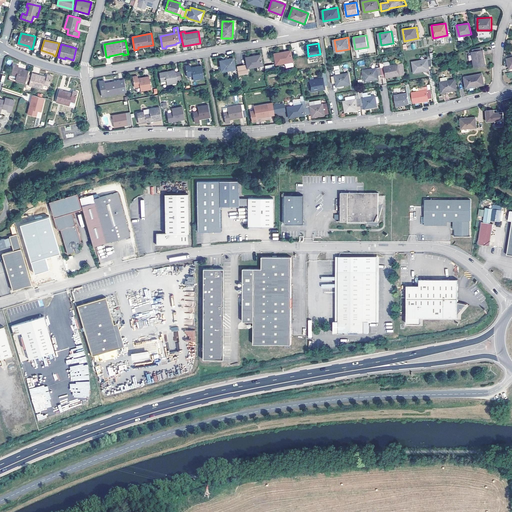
[(472,51),(475,67),(486,65),(483,49),(472,51)]
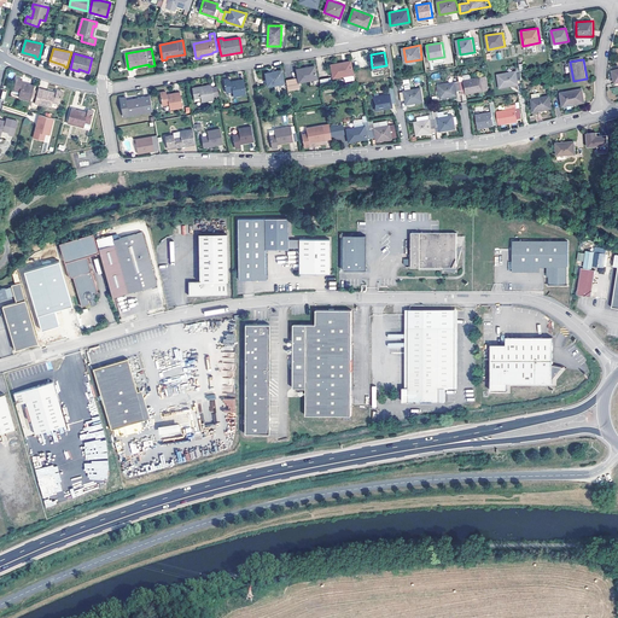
[(333,77),(353,75),(350,60),(331,64),(333,77)]
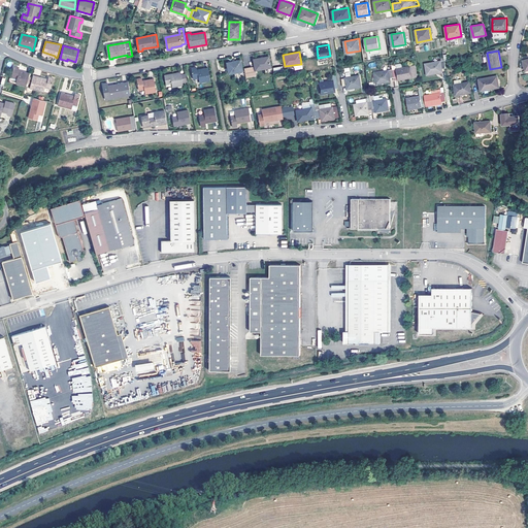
[(255,70),(271,68),(269,56),(254,59),(255,66),(244,68),(245,76),(256,74),(255,70)]
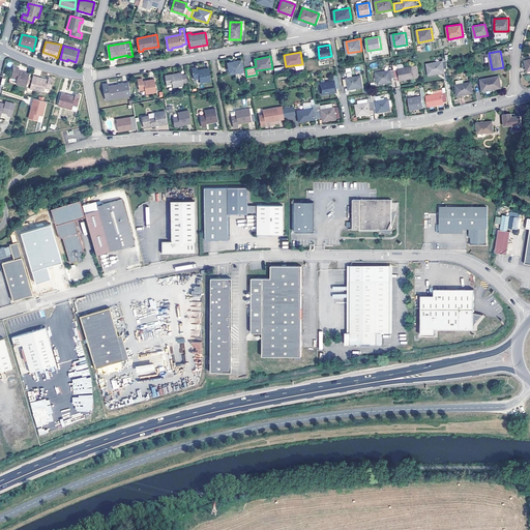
[(230,74),(244,71),(242,60),(228,62),(230,74)]
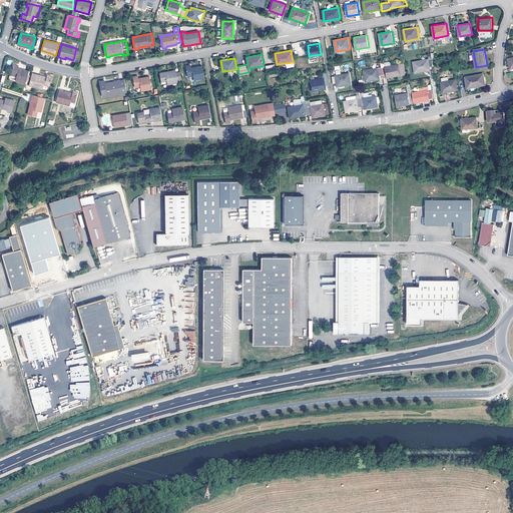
[(430,66),(433,66),(432,58),(413,61),(415,72),(431,70),(430,66)]
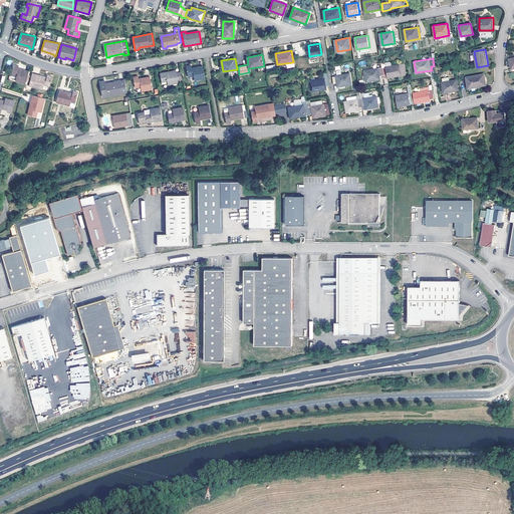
[(383,74),(384,78),(407,74),(405,63),(382,67),(383,74)]
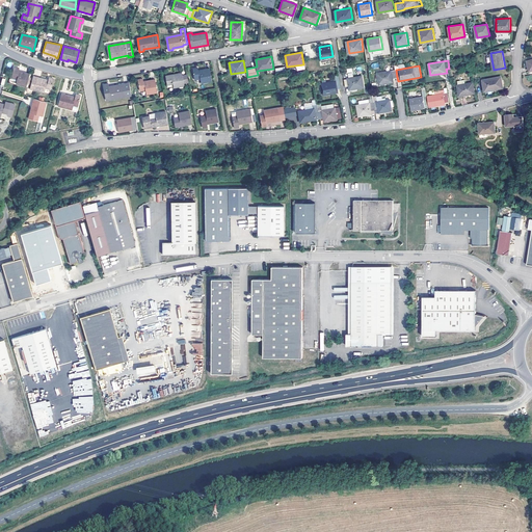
[(16,83),(27,86),(29,74),(19,71),(20,68),(15,67),(11,77),(17,79),(16,83)]
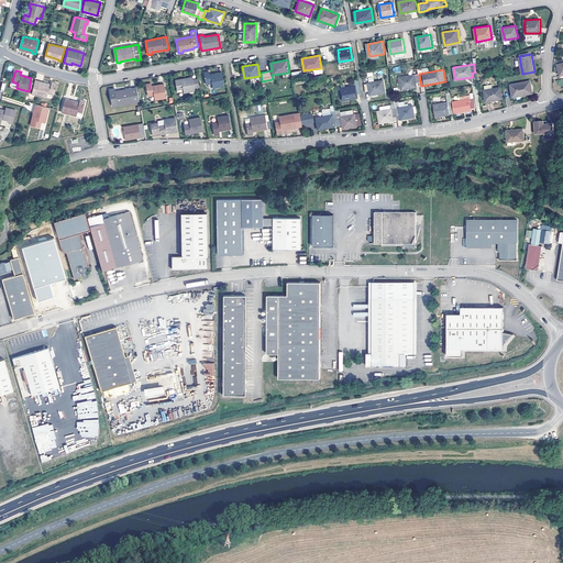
[(212,88),(224,86),(222,72),(218,73),(218,75),(211,75),(210,72),(203,73),(206,84),(211,83),(212,88)]
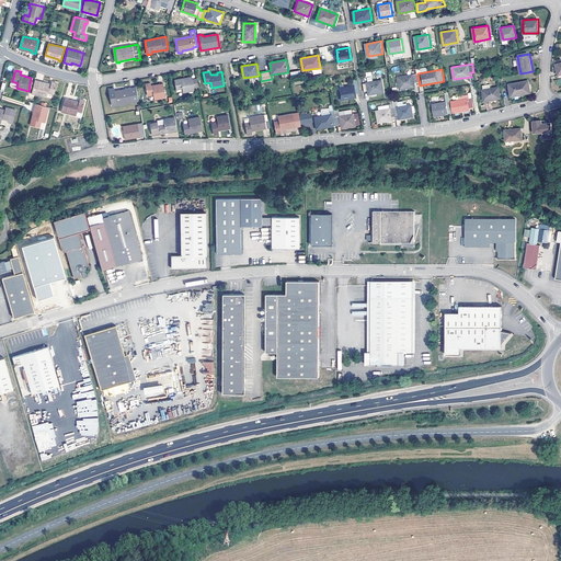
[(419,81),(418,73),(413,73),(414,75),(398,78),(400,90),(415,87),(414,82),(419,81)]
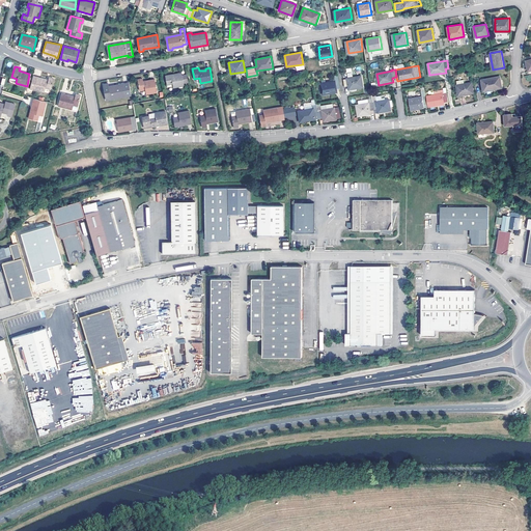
[(184,82),(188,82),(187,74),(182,75),(182,72),(177,73),(178,74),(166,76),(167,84),(172,83),(173,87),(185,86),(184,82)]
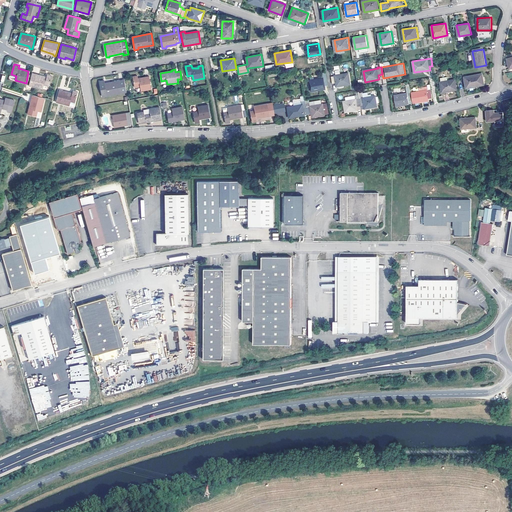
[(324,85),(328,85),(326,72),(321,73),(322,78),(309,80),(311,91),(325,89),(324,85)]
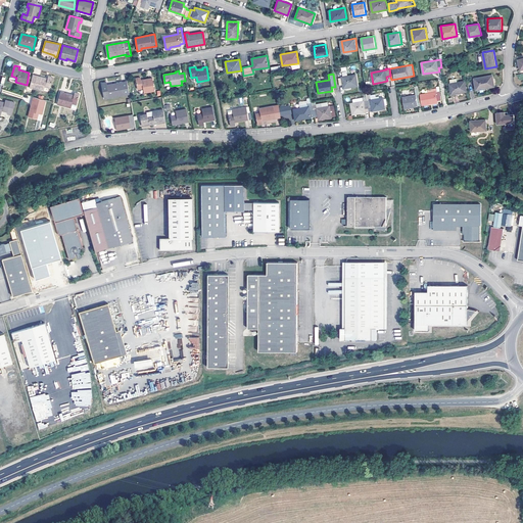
[(33,75),(30,87),(43,90),(44,86),(50,87),(53,77),(48,76),(47,79),(33,75)]
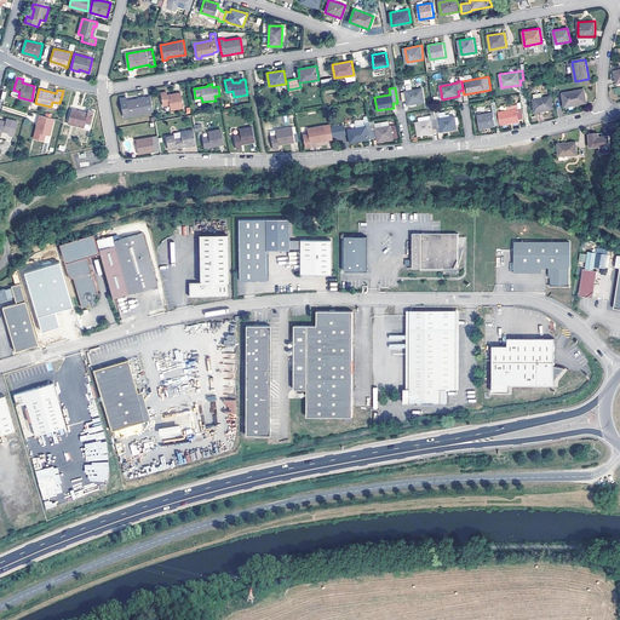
[(401,92),(403,102),(407,101),(408,105),(425,102),(423,89),(401,92)]
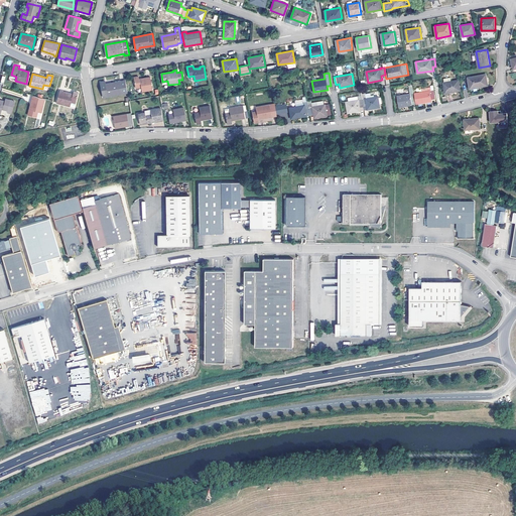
[(470,89),(488,86),(487,74),(468,78),(470,89)]
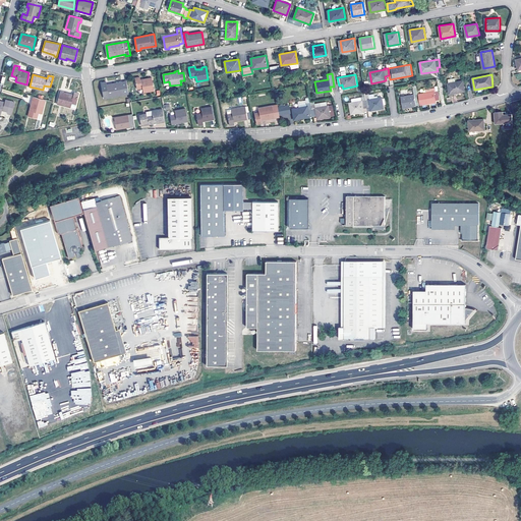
[(143,93),(154,91),(152,77),(148,78),(148,79),(140,80),(140,77),(135,78),(137,90),(142,89),(143,93)]
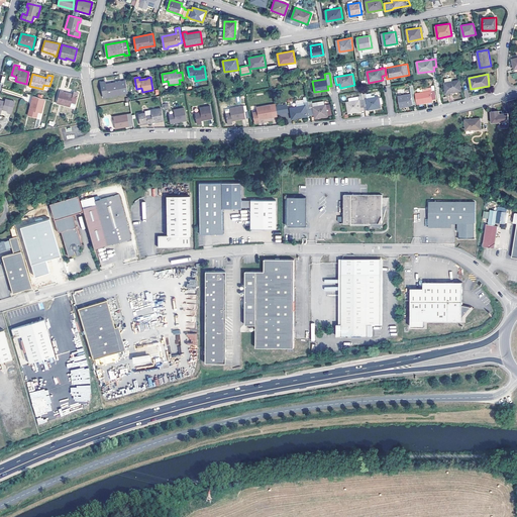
[(103,97),(128,93),(126,80),(115,82),(115,83),(106,85),(105,81),(100,82),(103,97)]
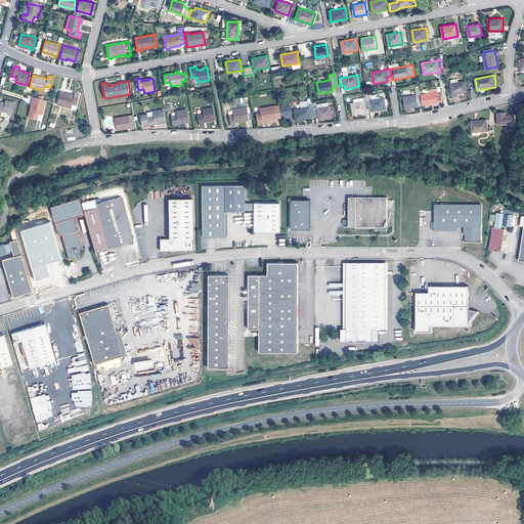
[(450,83),(452,94),(468,91),(466,81),(450,83)]
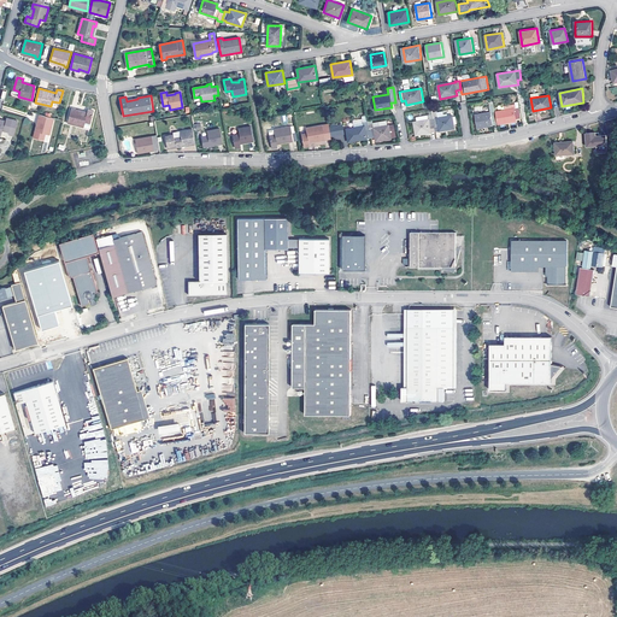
[(493,121),(498,121),(495,111),(494,111),(493,101),(489,101),(491,112),(475,115),(477,128),(494,125),(493,121)]
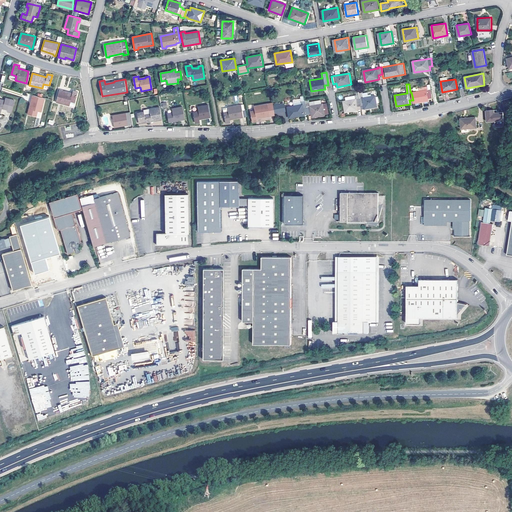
[(359,99),(361,110),(378,107),(375,96),(364,98),(362,89),(358,89),(357,90),(359,99)]
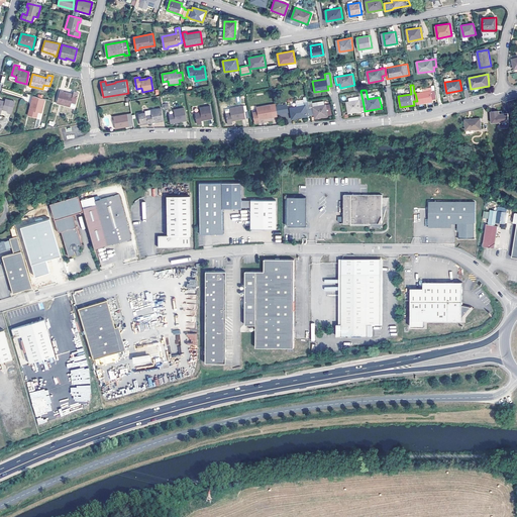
[(432,99),(437,99),(435,90),(431,90),(416,93),(418,104),(432,101),(432,99)]
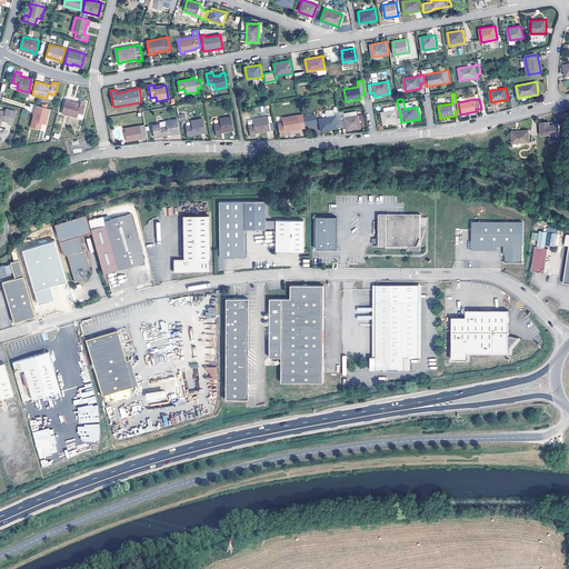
[(66,100),(62,112),(82,118),(87,101),(81,100),(80,103),(66,100)]
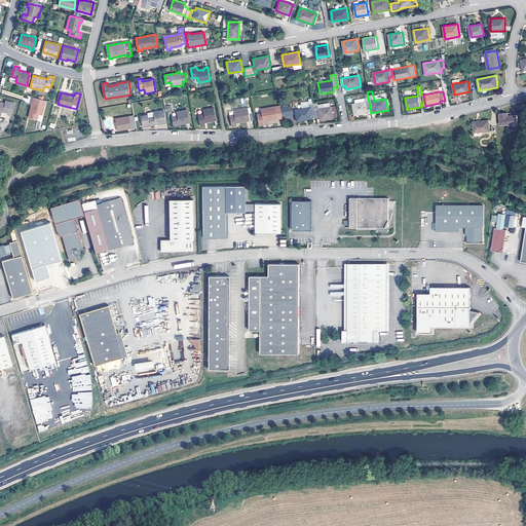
[(43,114),(47,101),(34,98),(28,117),(37,119),(39,113),(43,114)]
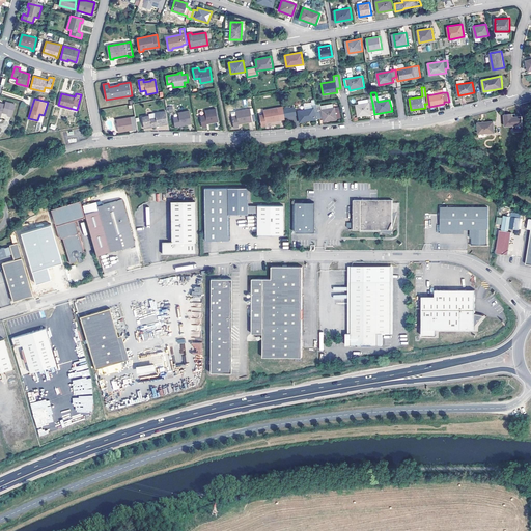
[(7,116),(11,117),(16,104),(5,101),(4,104),(0,103),(0,115),(1,116),(2,111),(7,113),(7,116)]
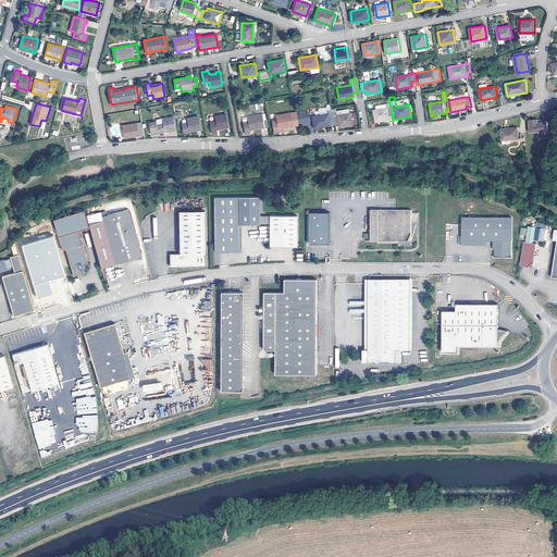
[(332,110),(333,116),(334,124),(338,123),(339,127),(353,125),(358,124),(357,116),(351,118),(350,113),(349,113),(348,109),(336,111),(336,108),(332,109),(332,110)]
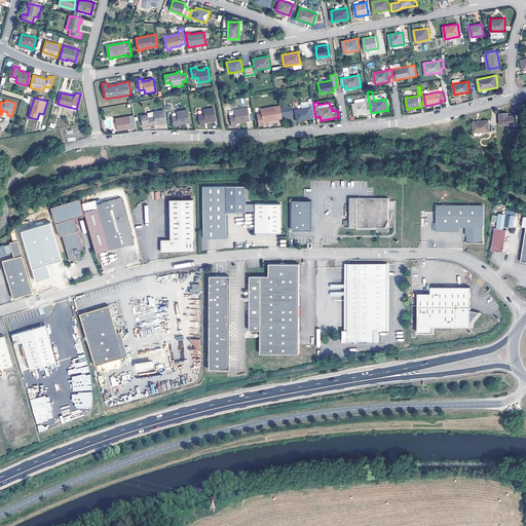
[(371,113),(369,102),(352,104),(354,115),(371,113)]
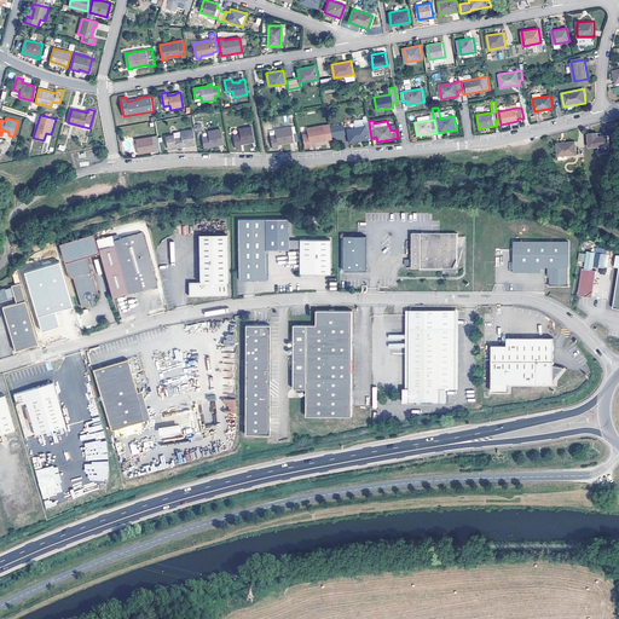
[(347,129),(350,143),(368,139),(368,138),(371,138),(370,129),(369,122),(364,122),(365,126),(347,129)]
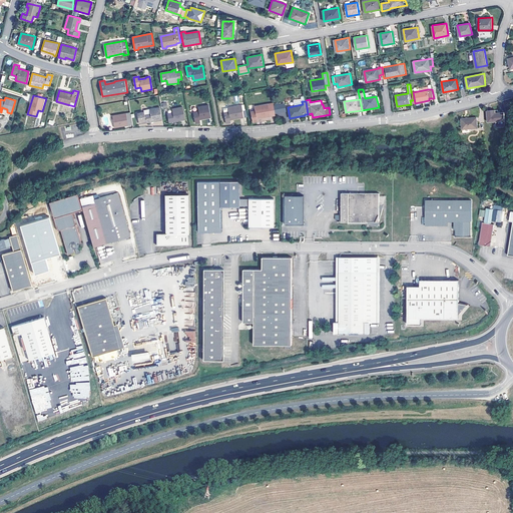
[(243,117),(247,117),(245,110),(242,110),(241,104),(228,107),(228,112),(224,112),(225,123),(230,122),(230,118),(239,117),(239,118),(243,118),(243,117)]
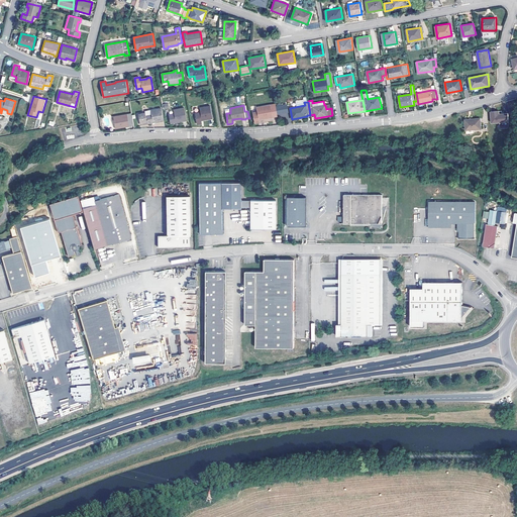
[(252,112),(254,122),(260,122),(260,119),(269,117),(269,118),(273,118),(271,105),(256,107),(257,112),(252,112)]
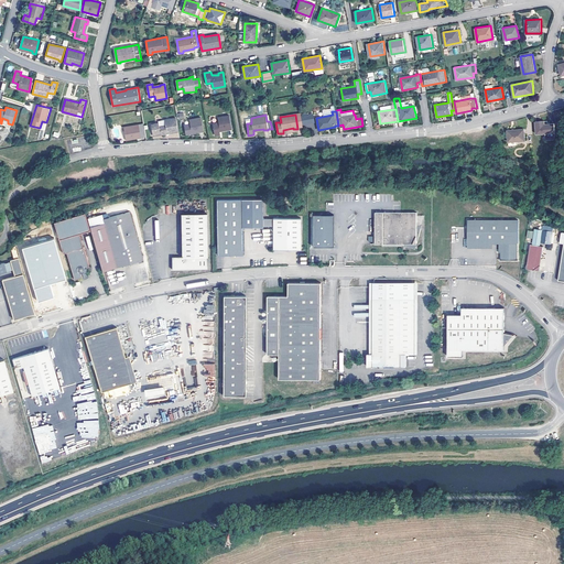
[(227,130),(232,130),(229,116),(218,117),(219,122),(213,123),(215,136),(220,134),(219,130),(227,129),(227,130)]
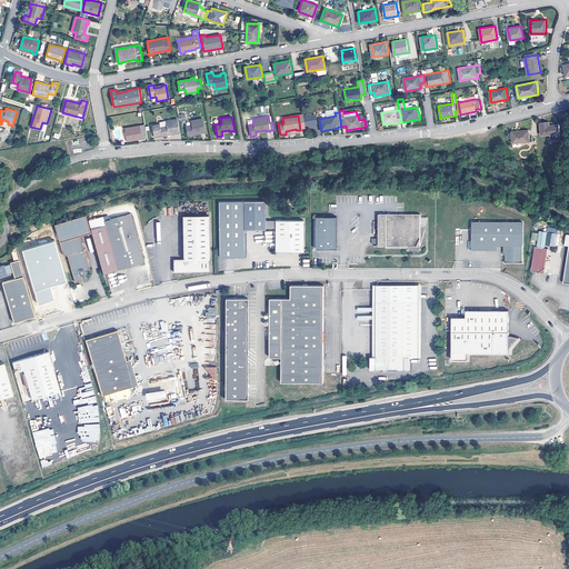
[(162,136),(179,133),(177,119),(166,121),(167,127),(160,127),(160,125),(152,126),(153,136),(162,135),(162,136)]
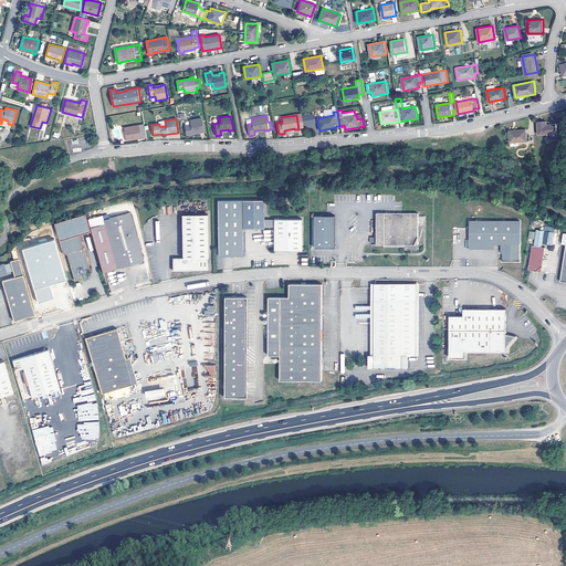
[(199,134),(205,133),(202,118),(190,121),(191,125),(185,126),(186,134),(199,132),(199,134)]
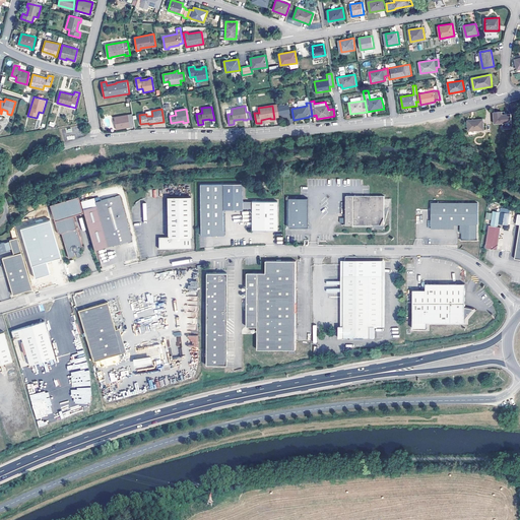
[(512,124),(512,114),(503,114),(503,111),(494,112),(495,125),(504,124),(512,124)]
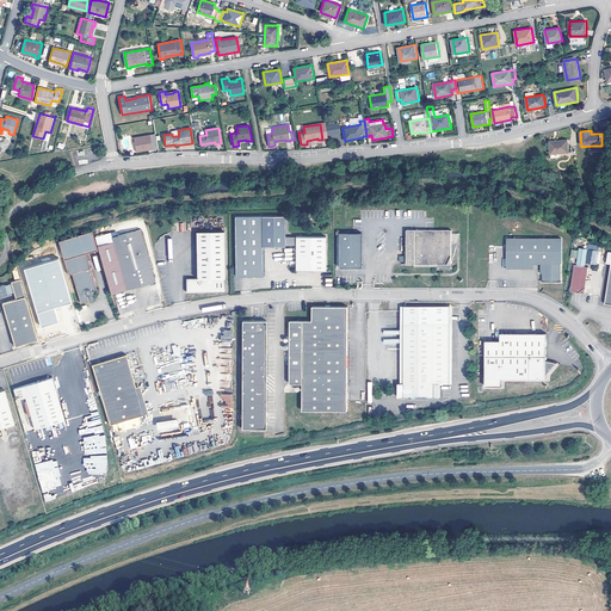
[(134,139),(136,152),(153,149),(150,135),(134,139)]
